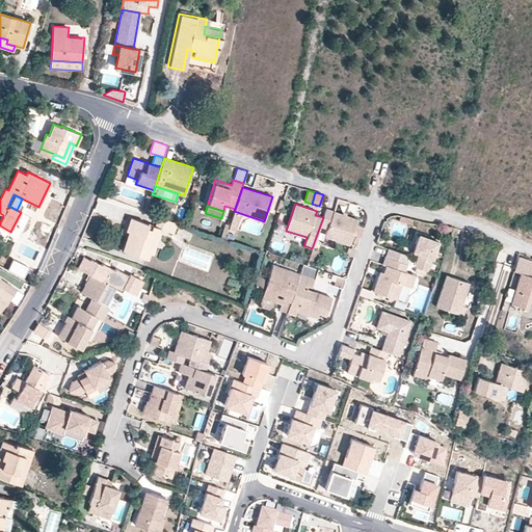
[(325,209),(323,217),(320,225),(327,229),(322,243),(334,247),(337,240),(349,245),(358,219),(325,209)]
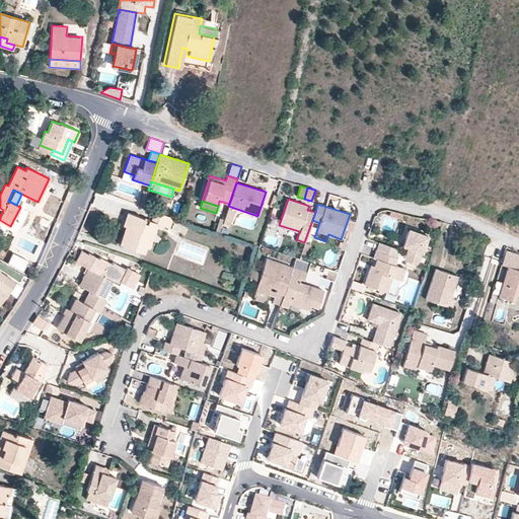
[(229,226),(235,209),(228,207),(224,219),(222,224),(229,226)]
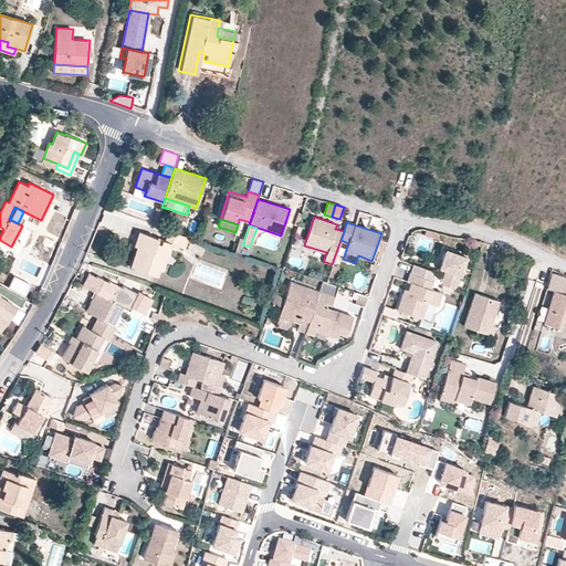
[(163,270),(170,244),(184,248),(188,237),(168,230),(165,240),(161,239),(160,243),(156,242),(157,238),(139,231),(135,245),(137,247),(140,248),(134,268),(156,275),(158,269),(163,270)]
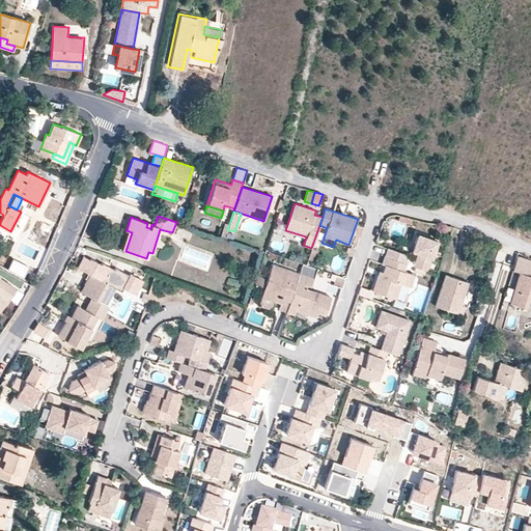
[(227,229),(229,224),(225,223),(220,236),(225,239),(227,229)]
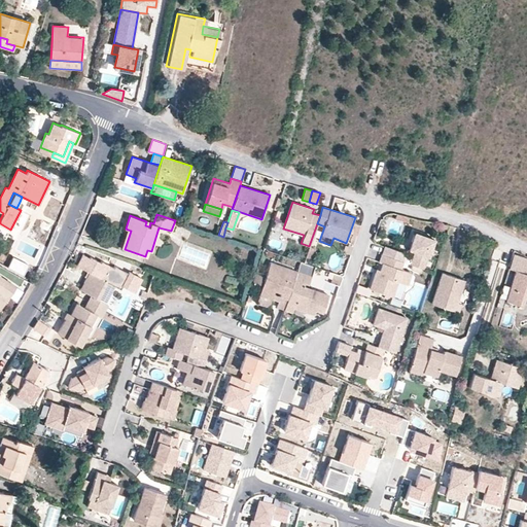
[(125,249),(131,231),(128,230),(121,248),(125,249)]
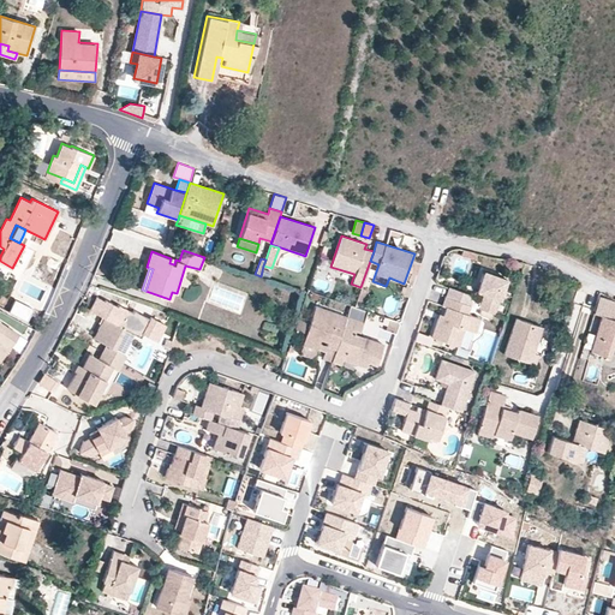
[(494,314),(506,279),(483,270),(476,291),(483,293),(481,303),(473,300),(471,296),(448,288),(446,297),(471,305),(494,314)]
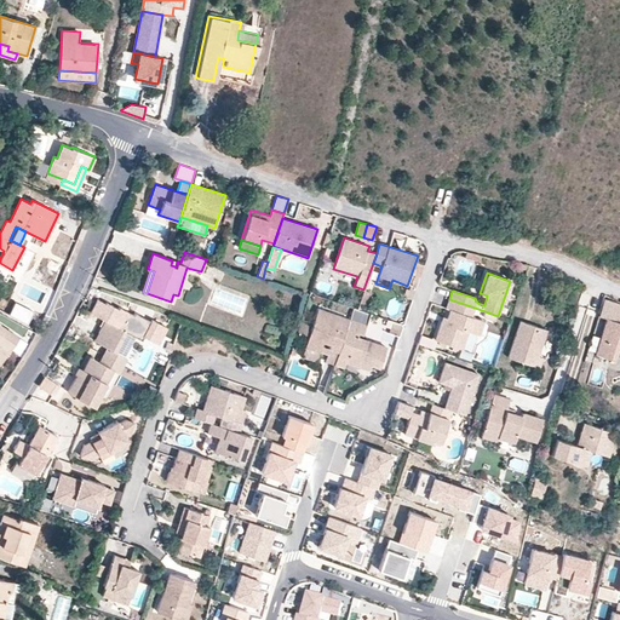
[(412,299),(417,287),(409,285),(408,290),(407,288),(403,297),(412,299)]
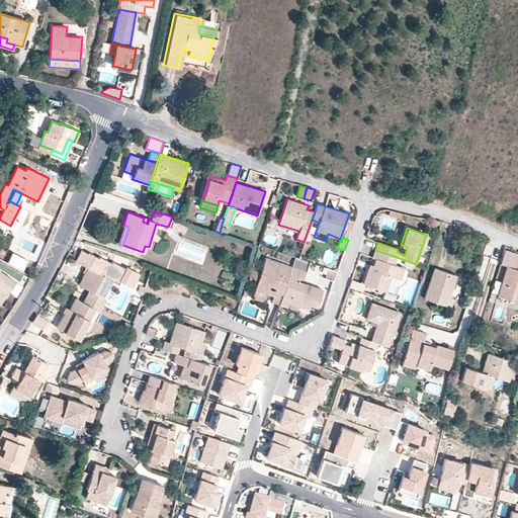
[(307,255),(310,244),(304,242),(300,253),(307,255)]
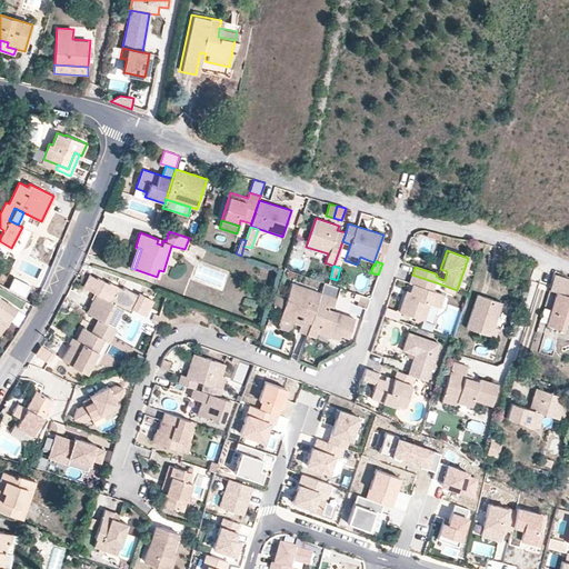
[(568,278),(553,273),(549,289),(556,291),(568,295),(568,278)]
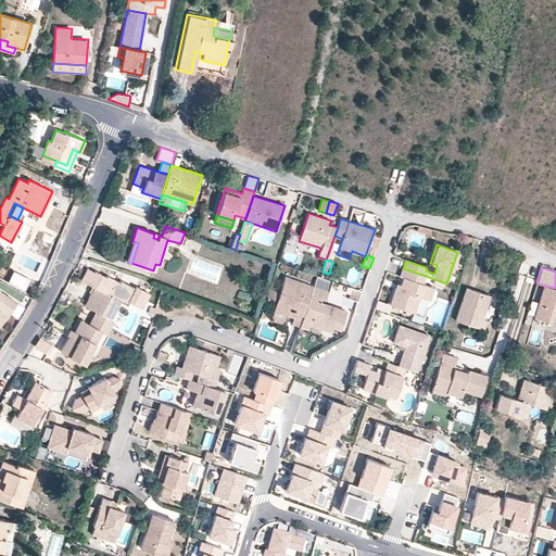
[(92,286),(95,287),(121,301),(127,305),(128,301),(130,298),(143,304),(150,293),(136,286),(135,288),(121,280),(119,282),(106,275),(105,276),(96,270),(95,272),(87,268),(80,279),(92,286)]
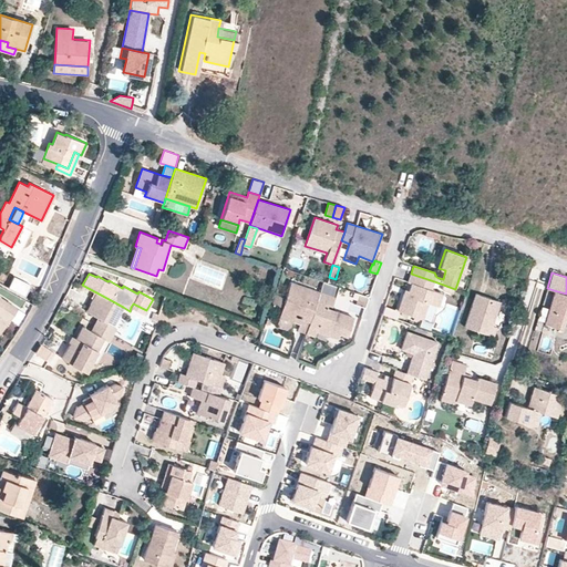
[(437,306),(442,294),(431,289),(434,281),(411,274),(408,281),(411,282),(408,290),(406,295),(403,294),(398,311),(399,311),(414,317),(420,319),(422,319),(428,302),(437,306)]
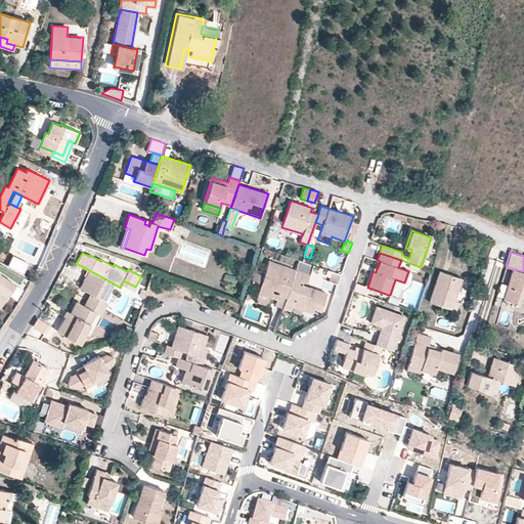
[(282,307),(295,269),(269,260),(264,274),(254,271),(251,280),(261,284),(255,301),(267,305),(271,293),(277,295),(276,299),(274,305),(282,307)]
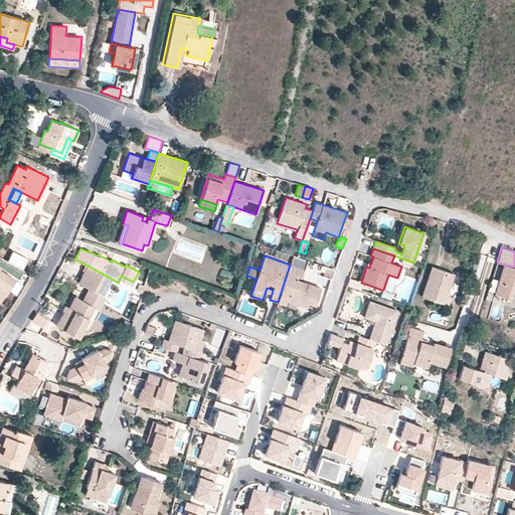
[(321,288),(297,280),(298,277),(302,278),(308,261),(294,255),(290,265),(278,302),(286,305),(287,300),(307,307),(308,303),(315,305),(321,288)]
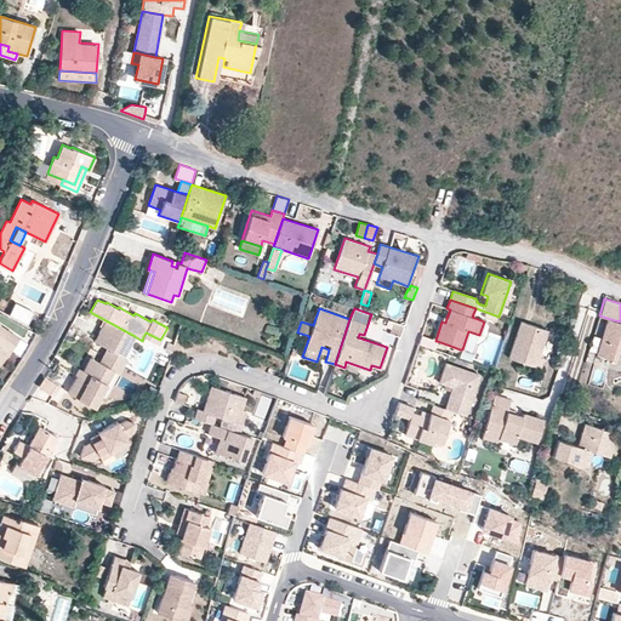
[(620,345),(620,322),(607,318),(600,337),(597,352),(596,354),(615,360),(620,346),(620,345)]
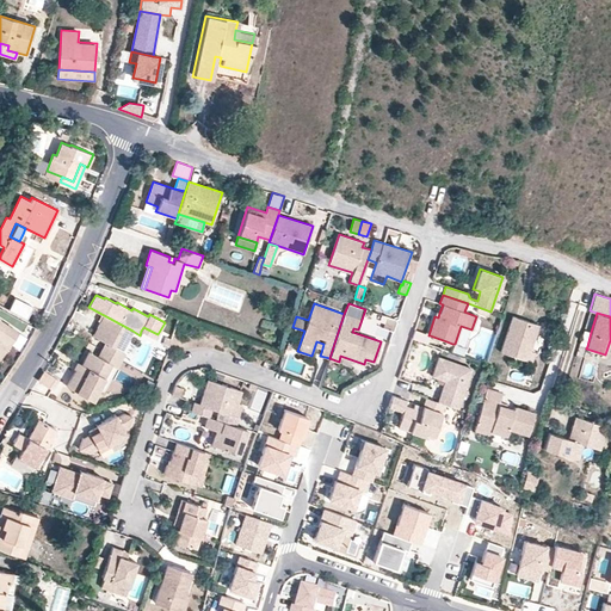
[(121,351),(133,331),(104,315),(100,322),(93,335),(105,343),(121,351)]
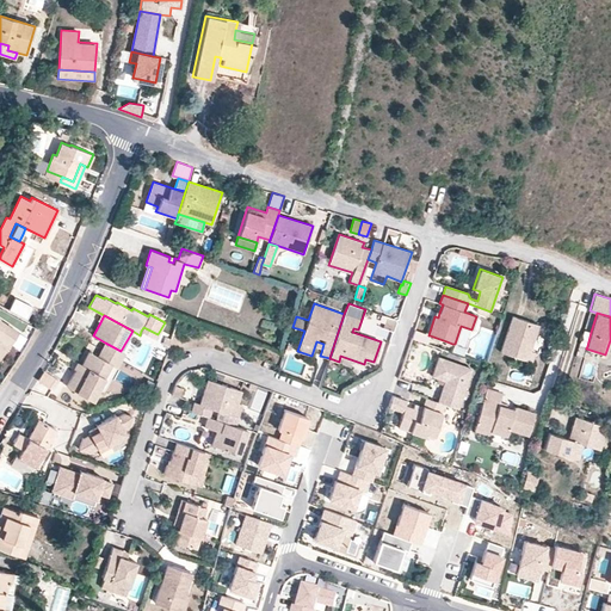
[(394,332),(397,320),(387,316),(382,328),(394,332)]
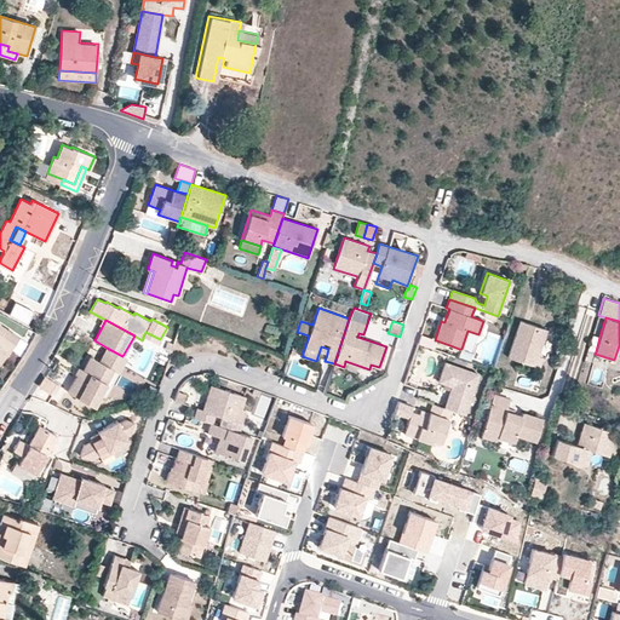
[(476,344),(484,337),(489,322),(483,321),(478,334),(468,331),(461,349),(472,354),(476,344)]
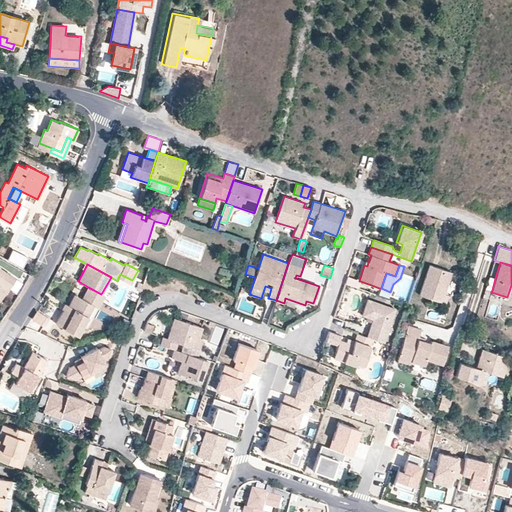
[(444,293),(451,272),(430,265),(419,295),(445,303),(448,295),(444,293)]
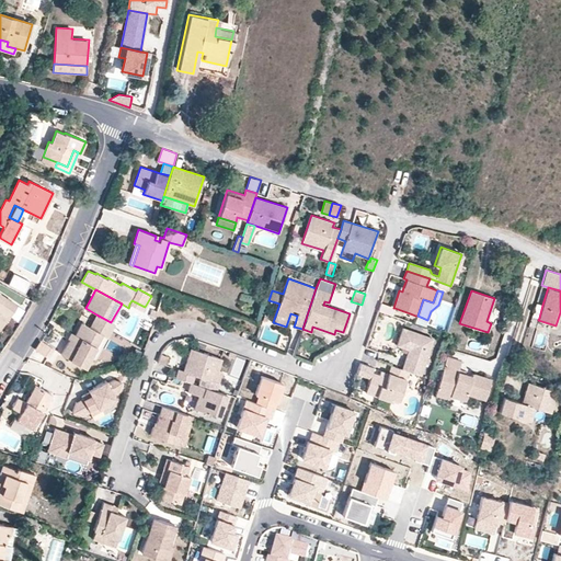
[(0,327),(16,304),(0,293),(0,327)]
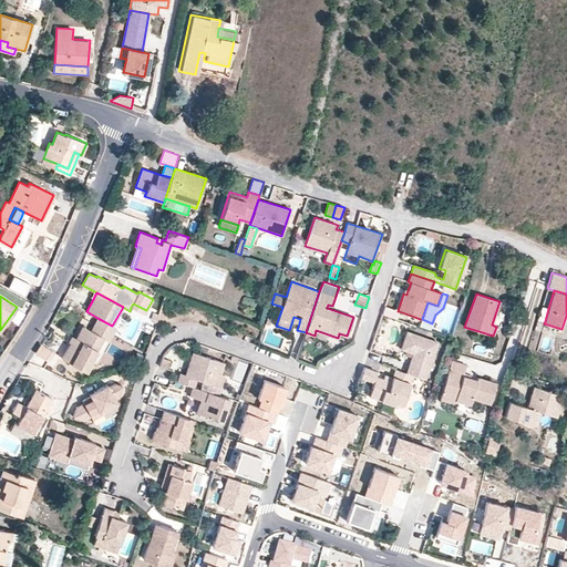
[(144,315),(146,310),(133,303),(131,307),(144,315)]
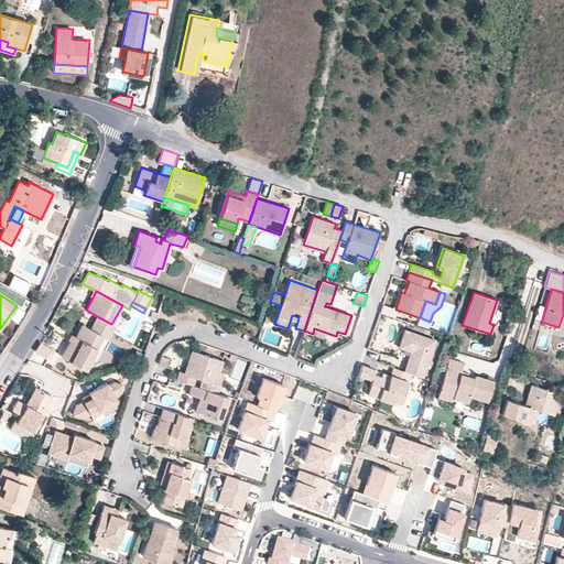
[(542,320),(545,306),(539,304),(534,317),(542,320)]
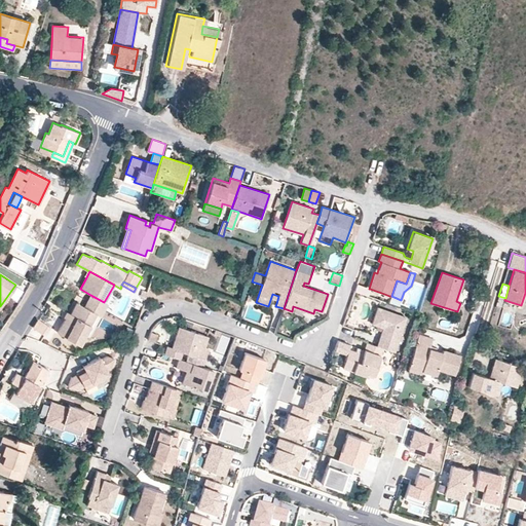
[(369,289),(357,285),(354,291),(368,295),(370,289),(369,289)]
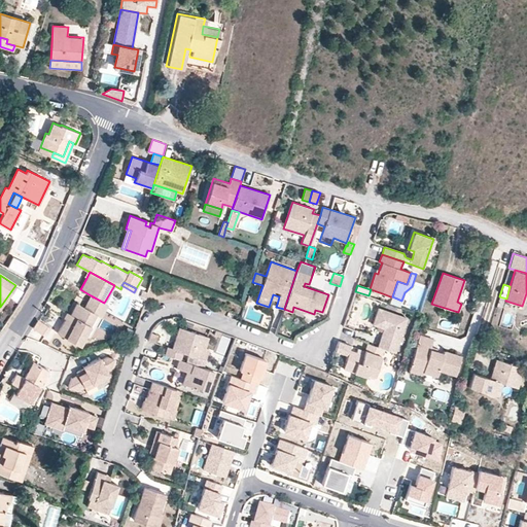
[(104,303),(91,295),(84,307),(96,313),(101,316),(107,304),(104,303)]
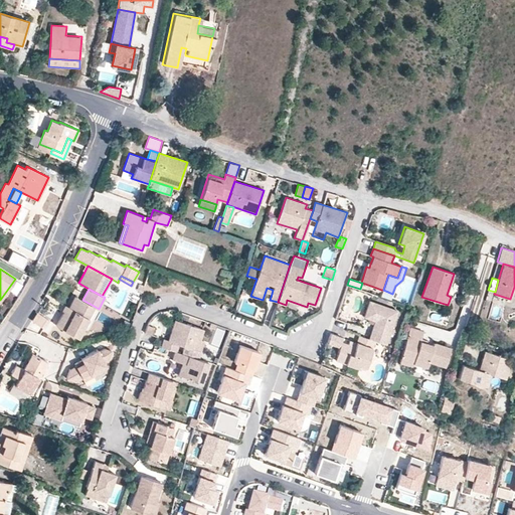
[(77,337),(94,306),(82,300),(74,296),(68,307),(64,305),(62,310),(63,311),(56,325),(77,337)]
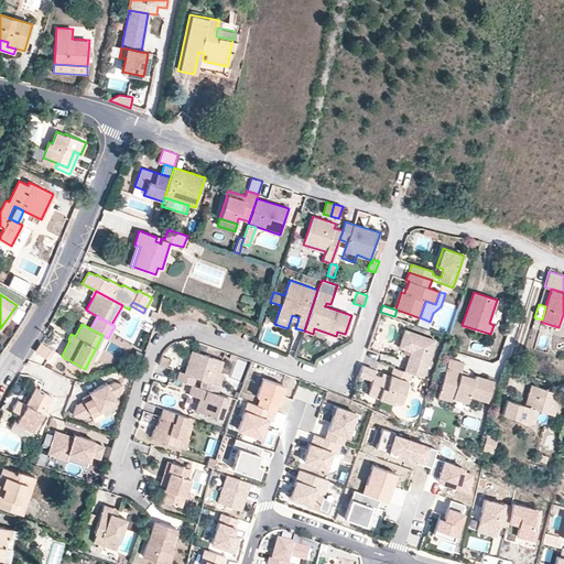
[(423,377),(435,339),(405,329),(399,348),(410,351),(404,370),(411,372),(423,377)]
